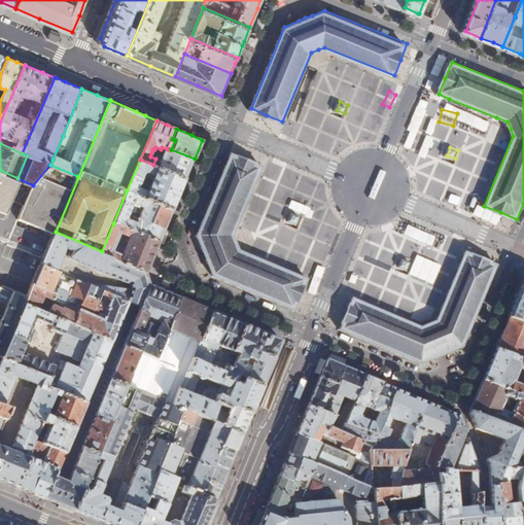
[(160,168),(186,178),(195,159),(171,149),(168,148),(168,149),(160,168)]
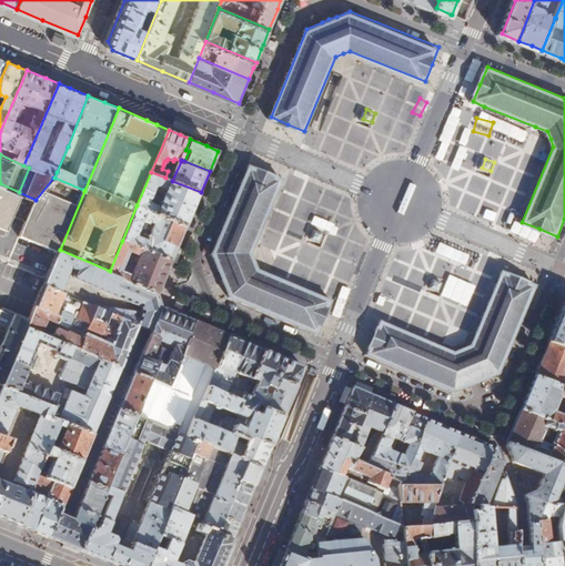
[(269,171),(251,164),(213,252),(220,266),(223,274),(225,282),(229,290),(232,296),(321,333),(328,316),(334,300),(260,268),(258,260),(254,252),(285,178),(269,171)]
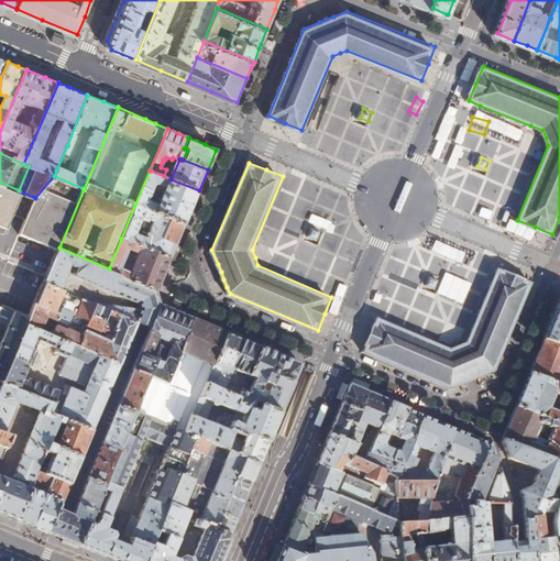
[(186,224),(194,207),(199,190),(171,179),(164,176),(150,171),(135,204),(186,224)]
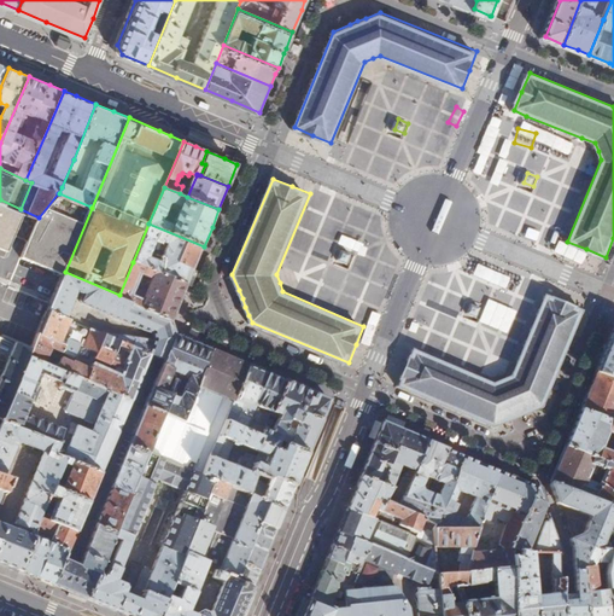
[(65,272),(92,208),(91,207),(59,193),(58,193),(39,218),(31,233),(37,237),(29,244),(24,256),(65,272)]
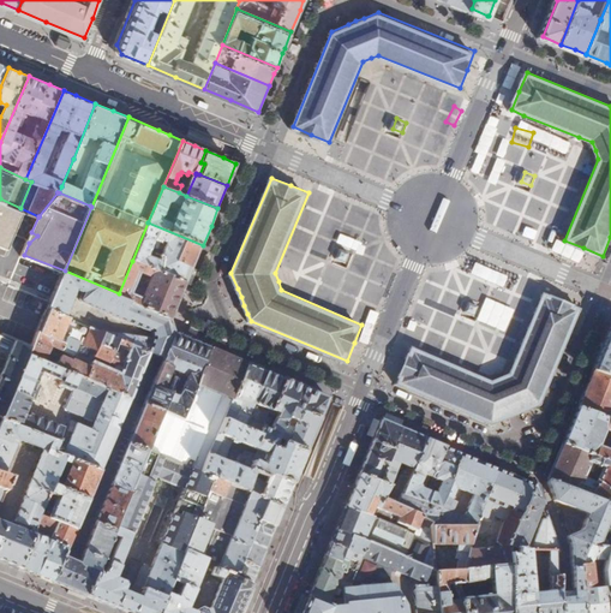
[(31,232),(39,216),(21,208),(0,198),(0,243),(9,248),(15,232),(30,238),(29,243),(37,236),(31,232)]
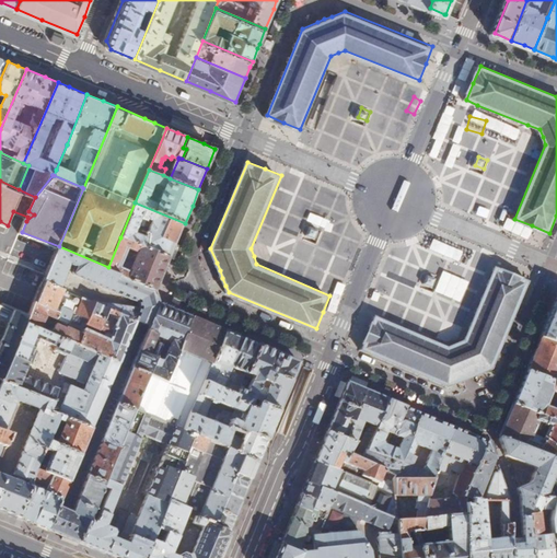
[(176,244),(181,234),(185,223),(135,202),(120,237),(171,258),(176,244)]
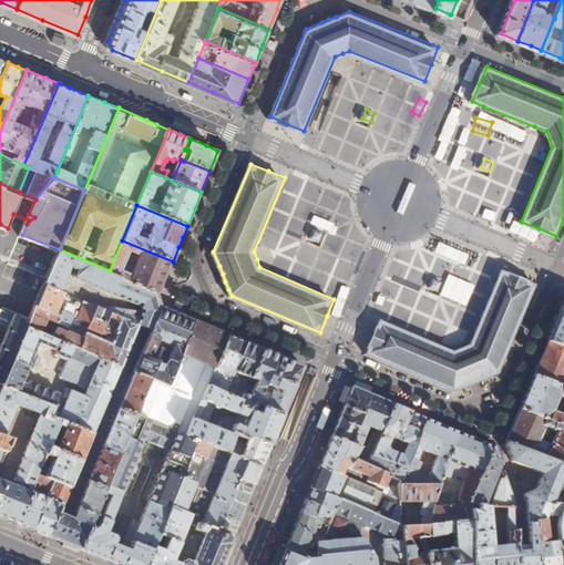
[(325,232),(316,228),(313,237),(321,240),(325,232)]
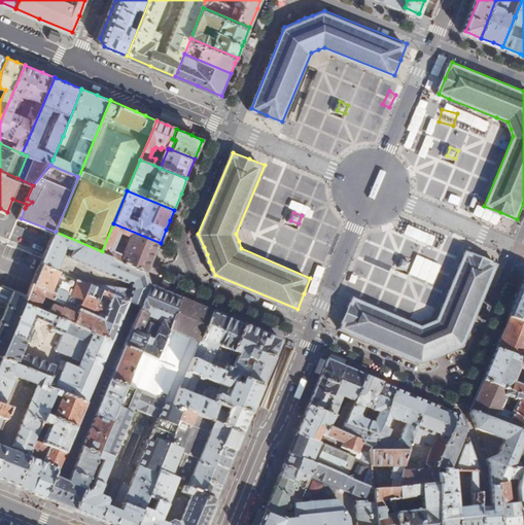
[(149,271),(154,257),(161,243),(113,223),(102,251),(149,271)]
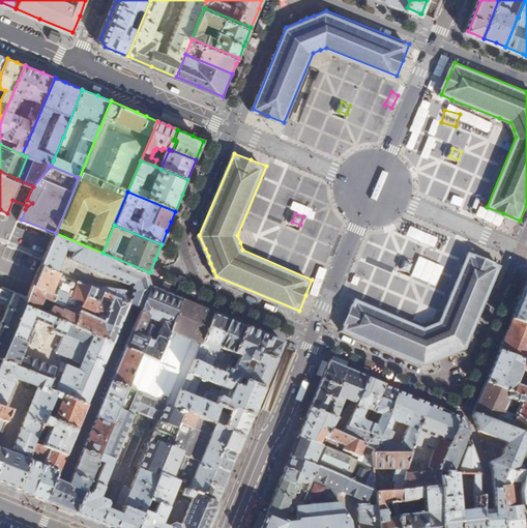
[(138,283),(150,275),(150,272),(103,253),(56,233),(49,252),(47,257),(62,261),(63,258),(67,248),(72,251),(70,258),(134,284),(138,283)]
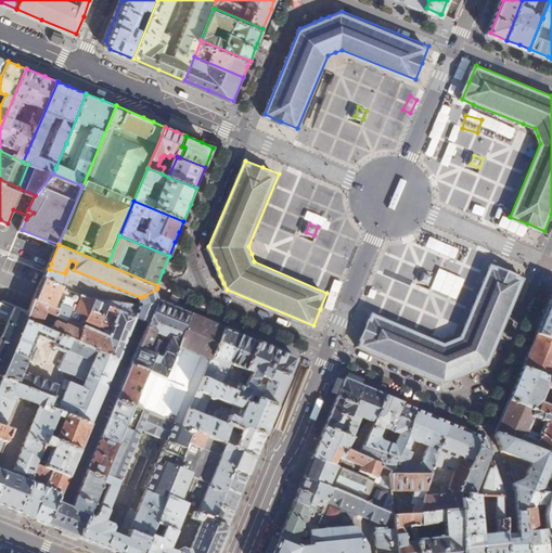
[(453,338),(445,342),(374,313),(368,330),(360,346),(411,367),(446,381),(458,376),(466,373),(475,370),(489,363),(496,349),(526,277),(509,269),(491,262),(462,335),(453,338)]
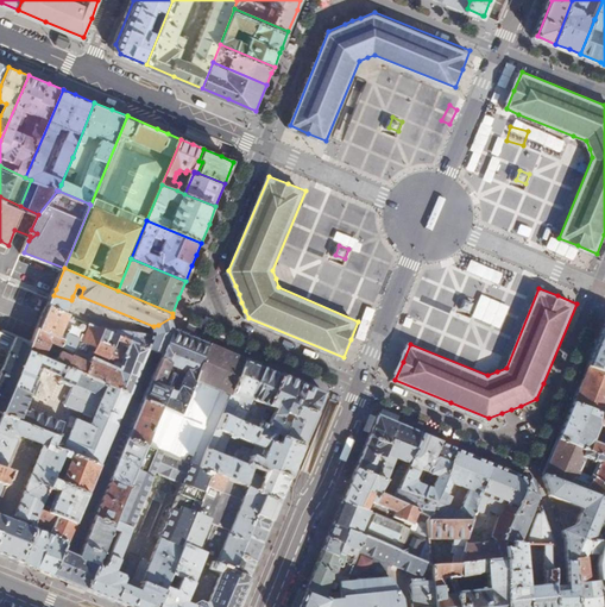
[(51,298),(49,304),(67,312),(71,300),(54,295),(51,298)]
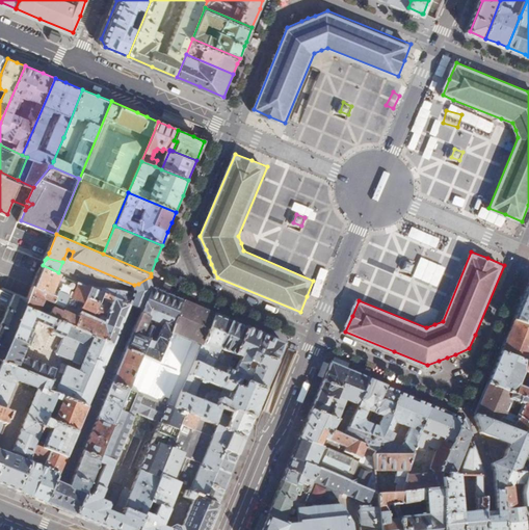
[(417,263),(408,260),(404,268),(413,271),(417,263)]
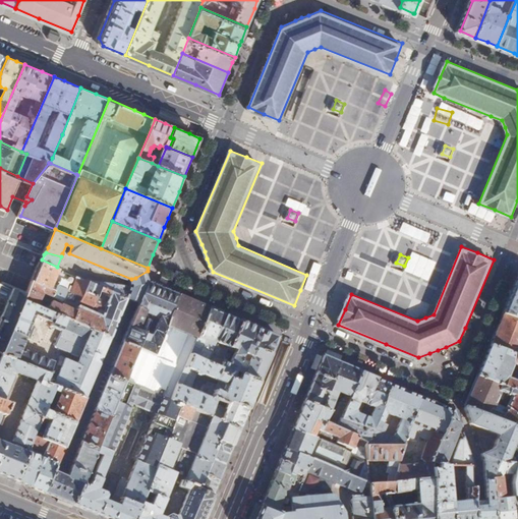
[(57,267),(42,260),(34,280),(56,289),(53,296),(64,300),(68,290),(83,296),(90,280),(74,274),(69,287),(55,281),(61,268),(57,267)]
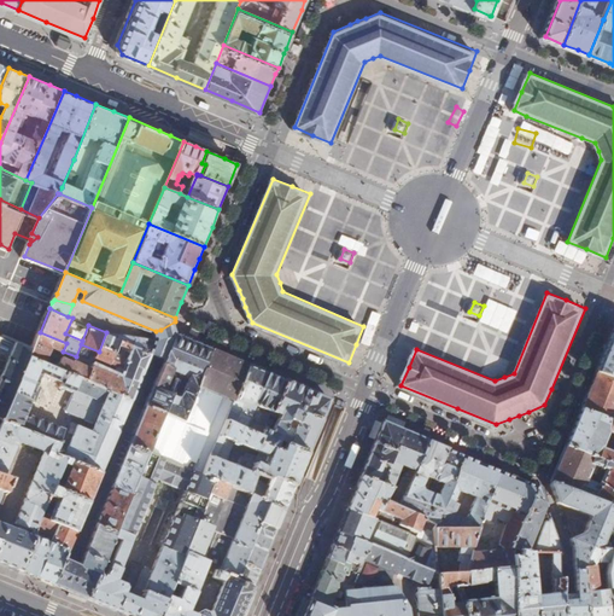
[(442,309),(440,319),(452,321),(455,312),(442,309)]
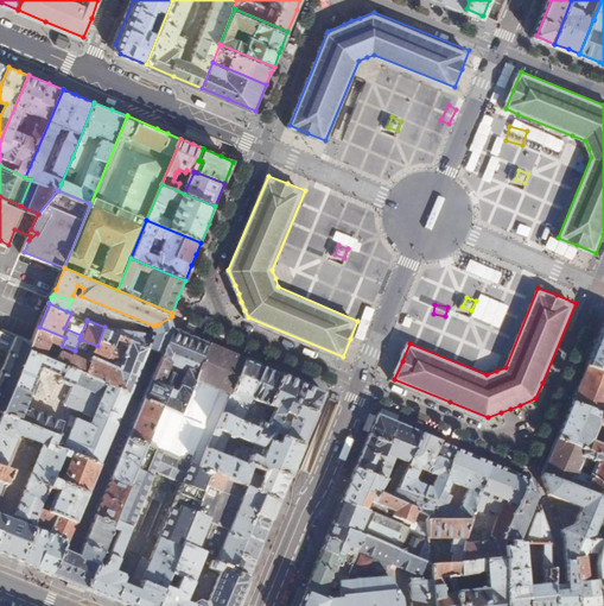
[(466,326),(471,315),(461,309),(455,321),(466,326)]
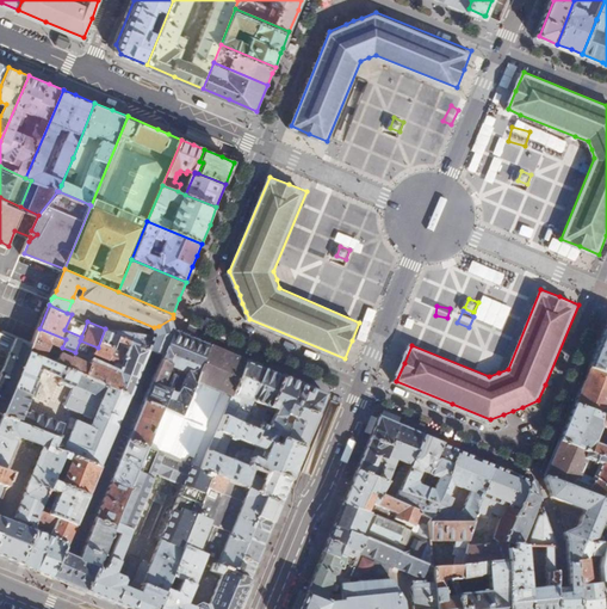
[(165,355),(175,330),(174,324),(173,318),(159,326),(156,334),(150,349),(158,351),(165,355)]
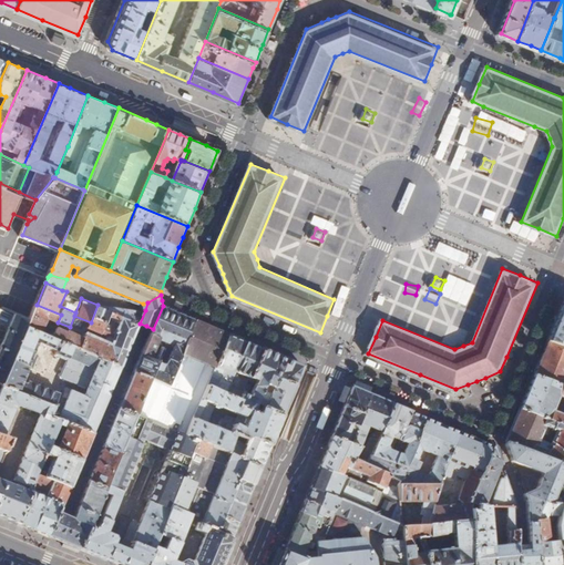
[(98,305),(140,324),(145,310),(144,310),(99,304),(98,305)]
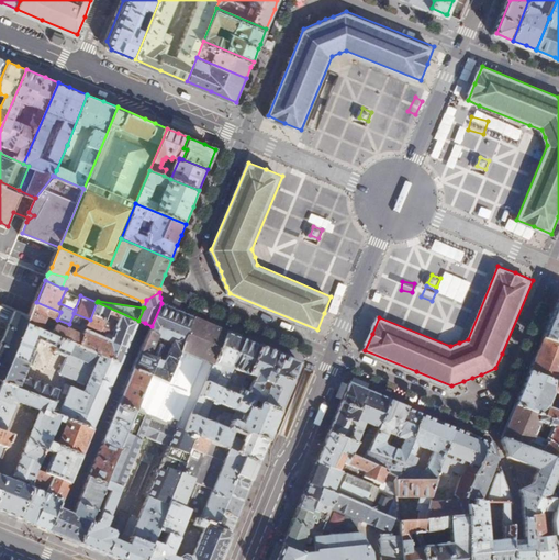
[(60,312),(36,302),(30,317),(28,324),(42,331),(48,316),(57,320),(60,312)]
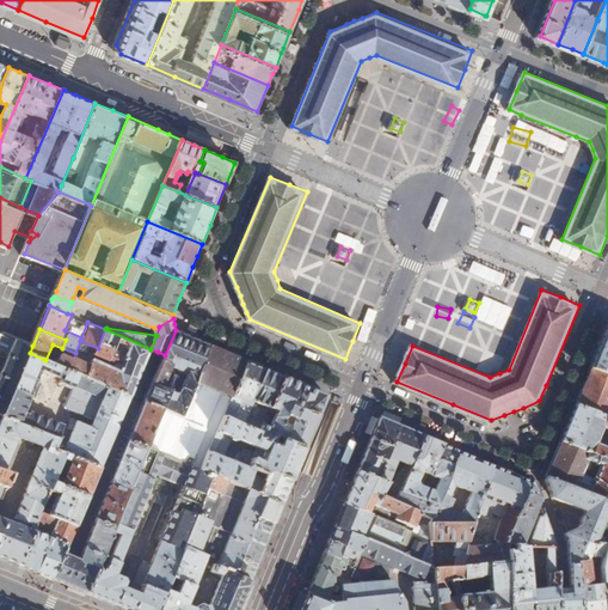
[(53,359),(51,363),(86,376),(96,379),(133,395),(151,349),(105,329),(98,348),(94,354),(123,366),(121,371),(92,360),(90,365),(73,358),(72,359),(61,355),(59,361),(53,359)]
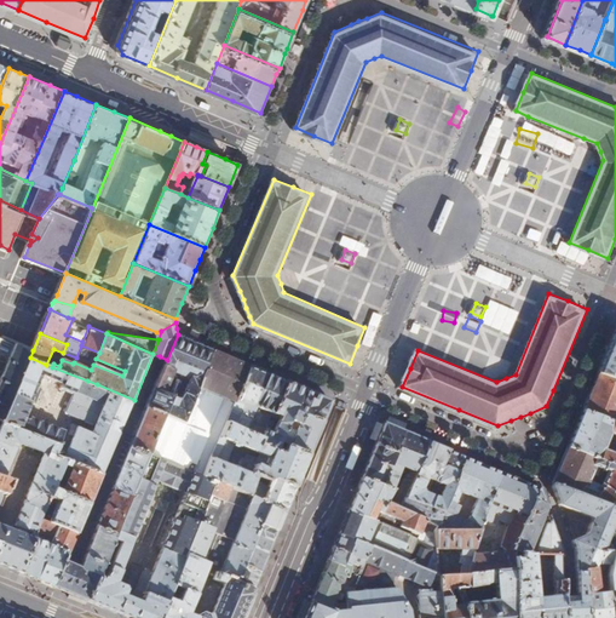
[(0,371),(5,375),(21,381),(30,358),(33,350),(0,335),(0,371)]
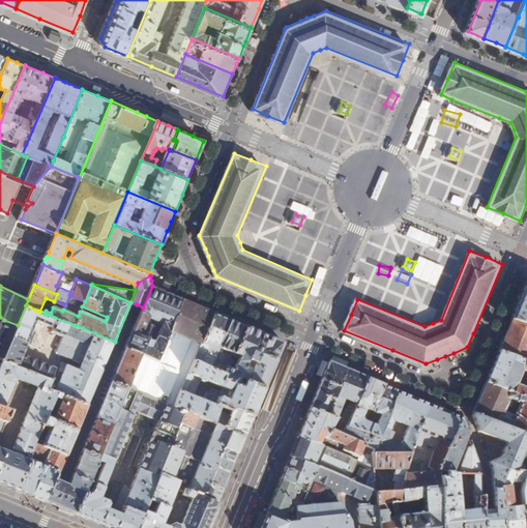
[(142,354),(159,360),(184,299),(172,294),(159,289),(152,286),(143,308),(126,348),(142,354)]
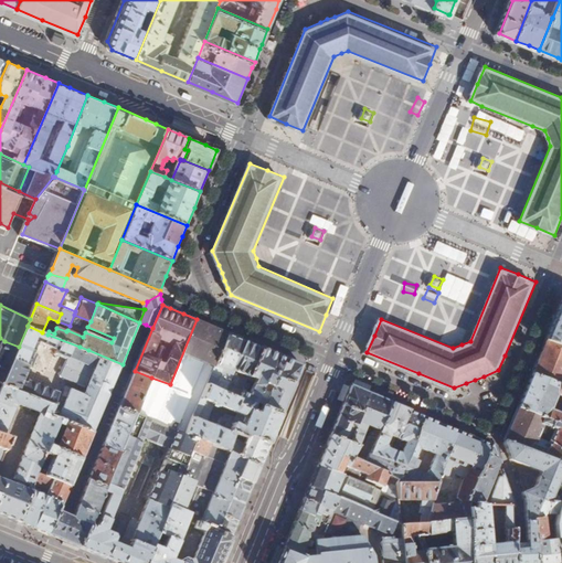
[(561,306),(557,318),(549,339),(561,343),(561,306)]
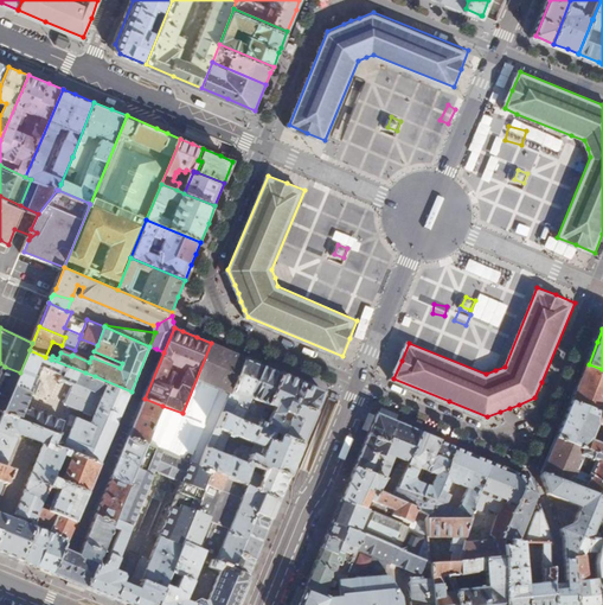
[(230,351),(211,343),(183,413),(162,406),(147,443),(191,462),(222,387),(232,390),(245,357),(230,351)]
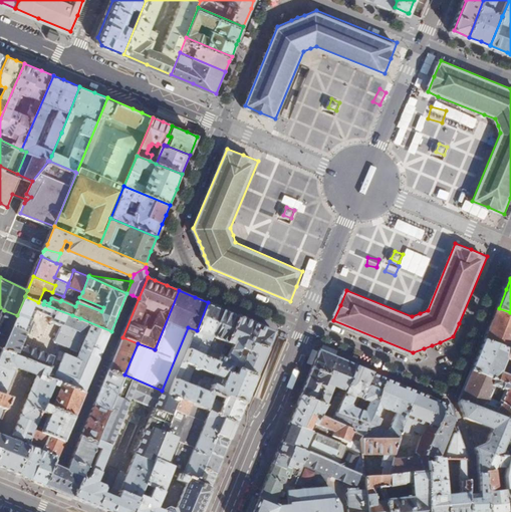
[(17,315),(3,349),(49,368),(53,358),(54,356),(25,345),(24,347),(21,345),(35,310),(50,316),(49,319),(62,324),(56,341),(79,350),(99,359),(111,331),(80,318),(77,326),(69,323),(72,315),(43,304),(38,302),(25,296),(17,315)]
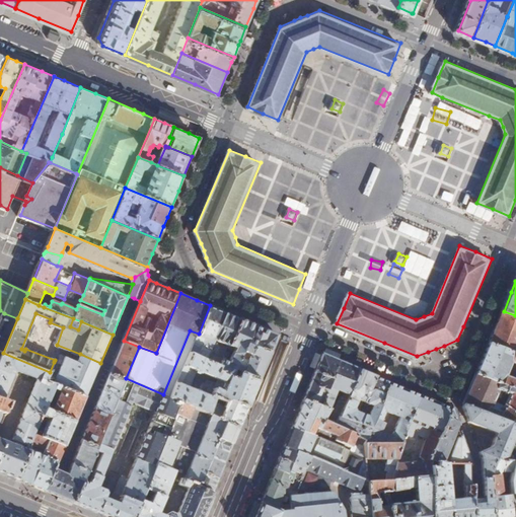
[(220,309),(210,305),(199,334),(190,356),(206,362),(226,312),(220,309)]
